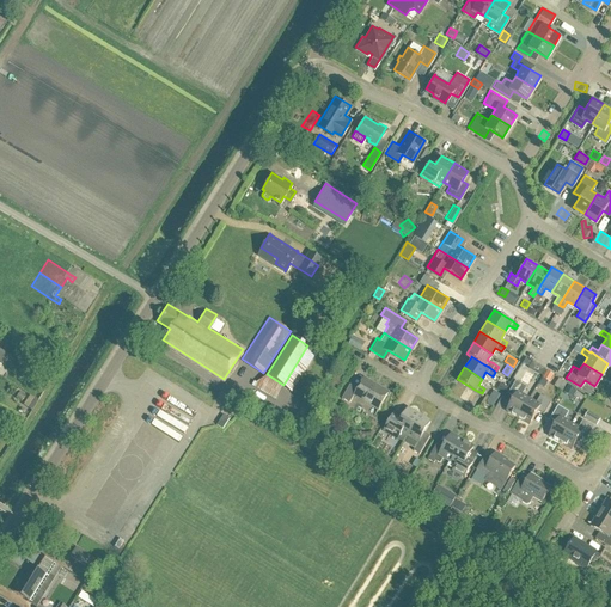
[(388,390),(362,375),(356,386),(349,381),(341,396),(348,399),(353,392),(378,406),(388,390)]
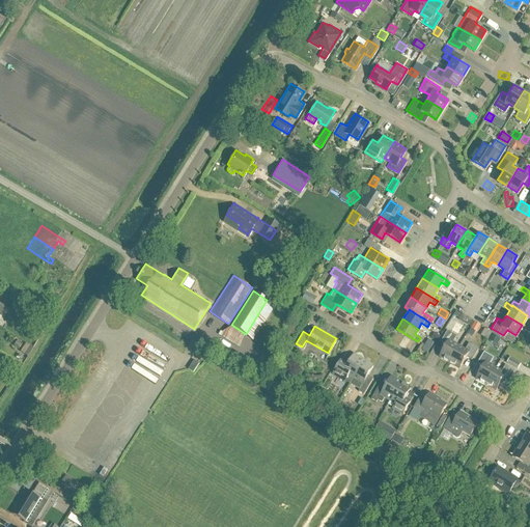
[(448,360),(458,343),(452,339),(456,333),(446,328),(440,339),(445,342),(439,354),(448,360)]
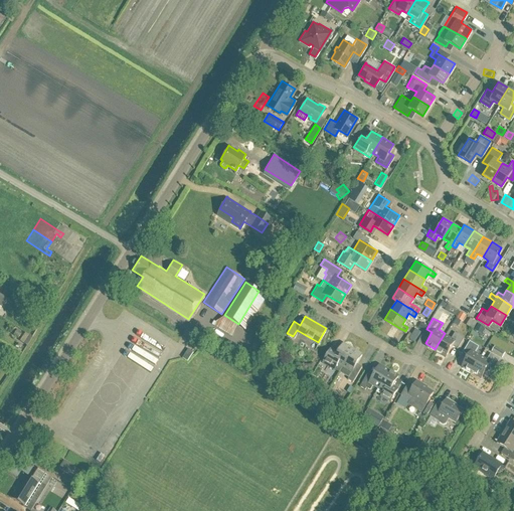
[(420,320),(416,326),(421,329),(425,323),(420,320)]
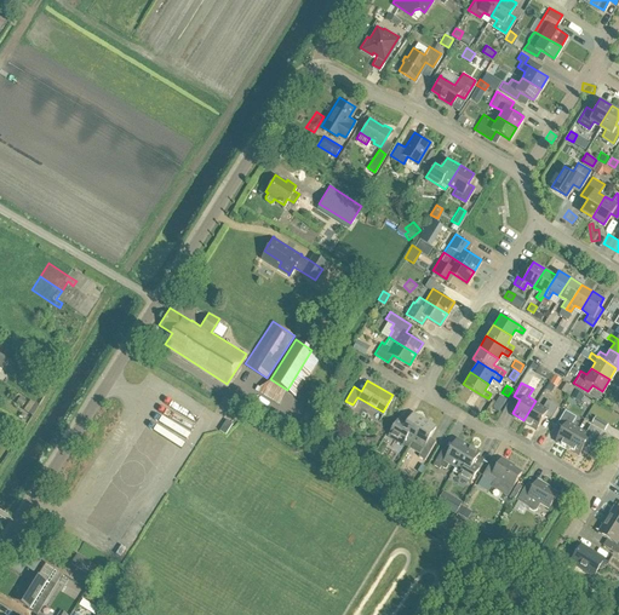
[(575,386),(571,394),(578,398),(583,390),(575,386)]
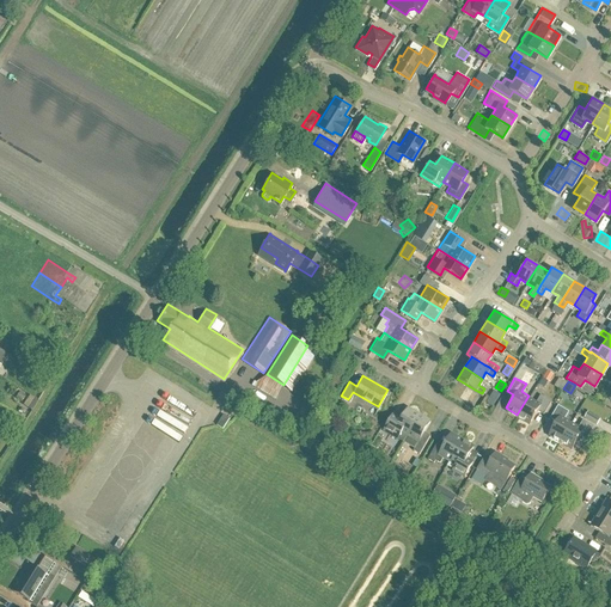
[(20,399),(24,392),(18,388),(14,396),(20,399)]
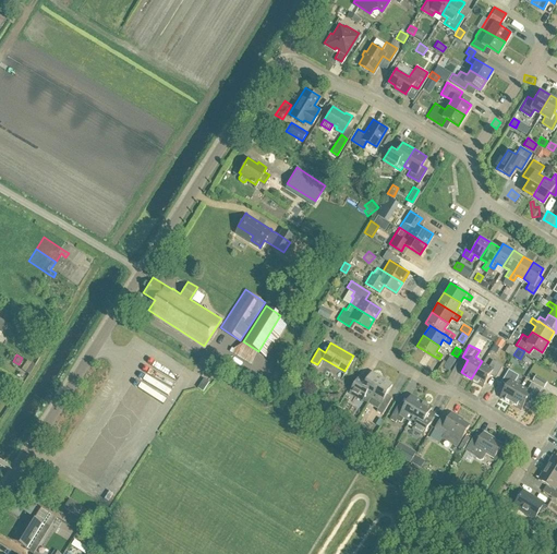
[(449,354),(446,360),(451,363),(455,358),(450,356),(449,354)]
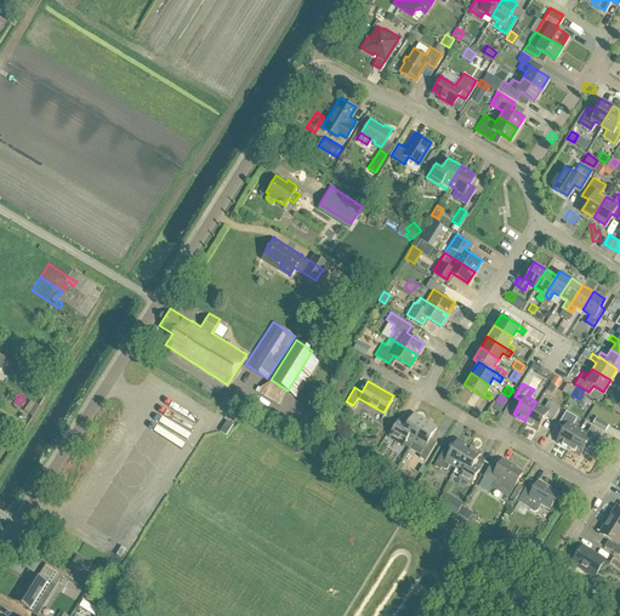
[(29,397),(22,408),(30,412),(37,401),(29,397)]
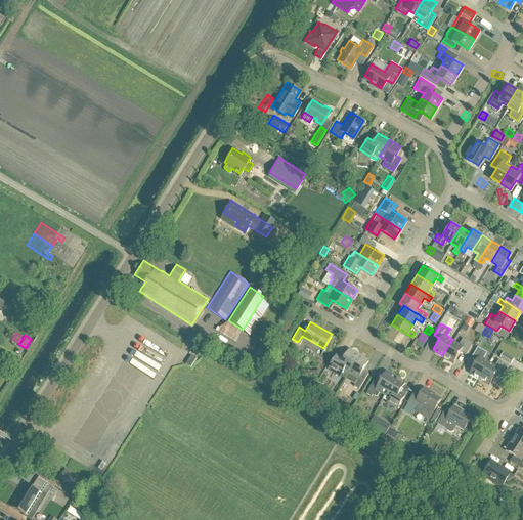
[(452,339),(442,355),(452,361),(459,349),(465,353),(471,341),(462,336),(459,342),(452,339)]
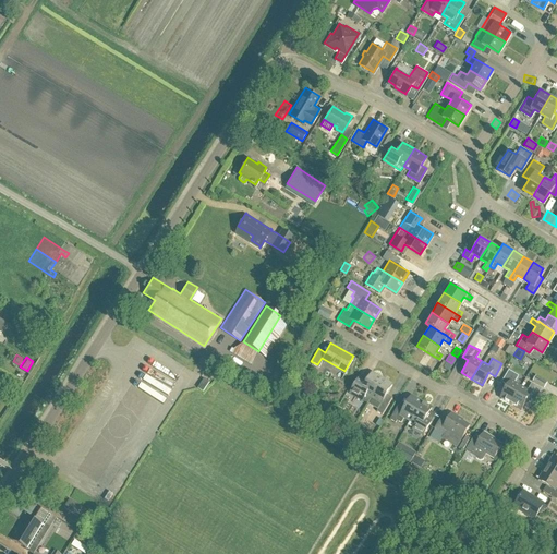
[(509,401),(520,384),(513,380),(518,373),(508,368),(500,380),(506,383),(499,395),(509,401)]
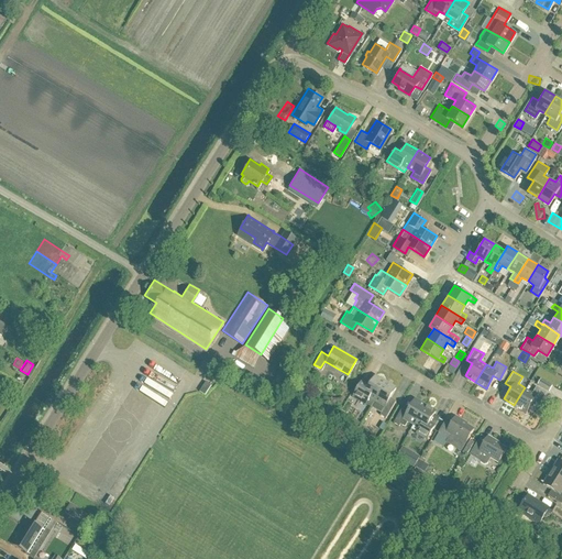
[(10,385),(12,381),(0,373),(0,386),(2,388),(6,383),(10,385)]
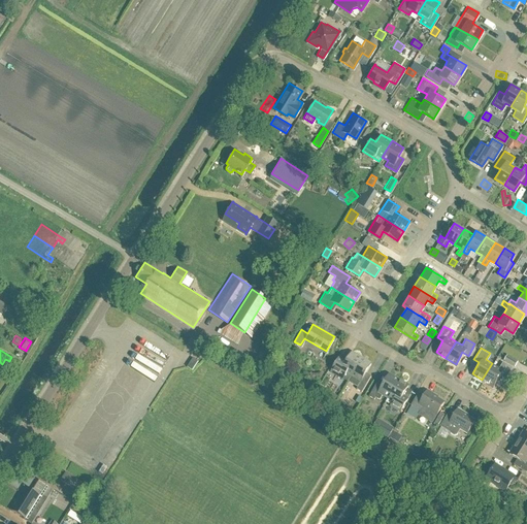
[(350,373),(361,356),(351,350),(343,361),(337,357),(330,368),(342,375),(346,370),(350,373)]
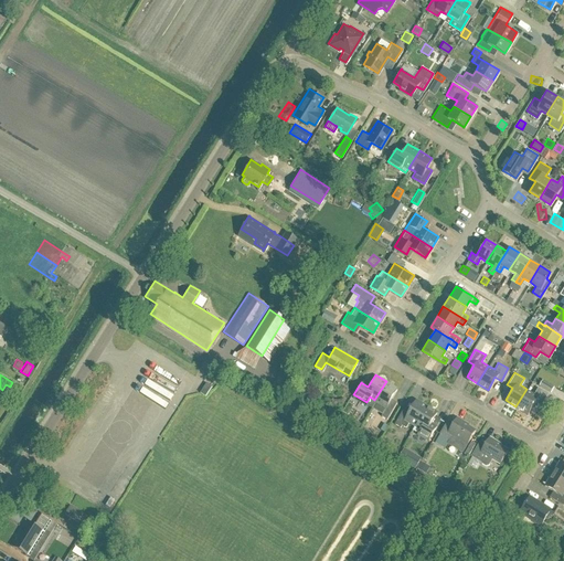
[(550,389),(553,383),(542,377),(539,383),(550,389)]
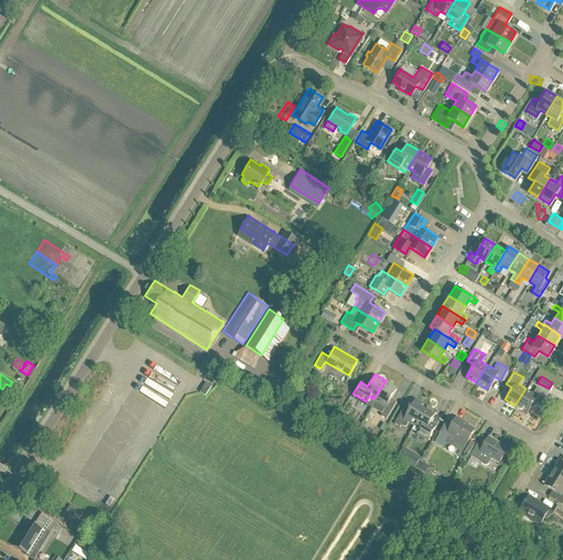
[(205,392),(210,383),(205,379),(199,389),(205,392)]
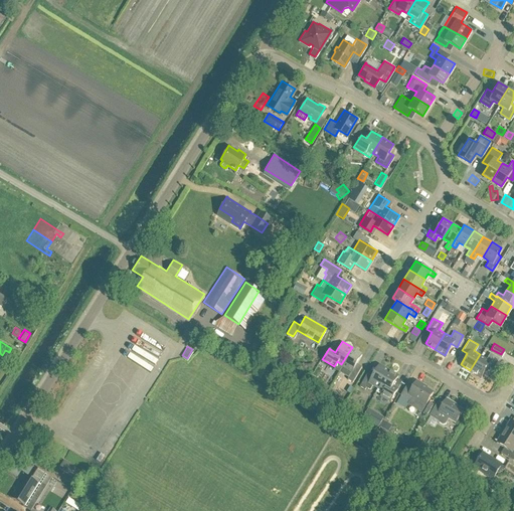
[(352,347),(341,364),(338,369),(344,372),(348,374),(347,376),(352,380),(361,364),(356,361),(361,352),(352,347)]
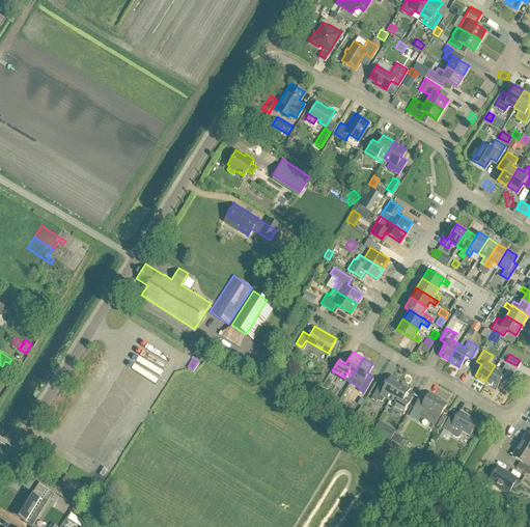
[(495,365),(484,382),(495,387),(502,376),(507,379),(514,367),(504,362),(501,368),(495,365)]
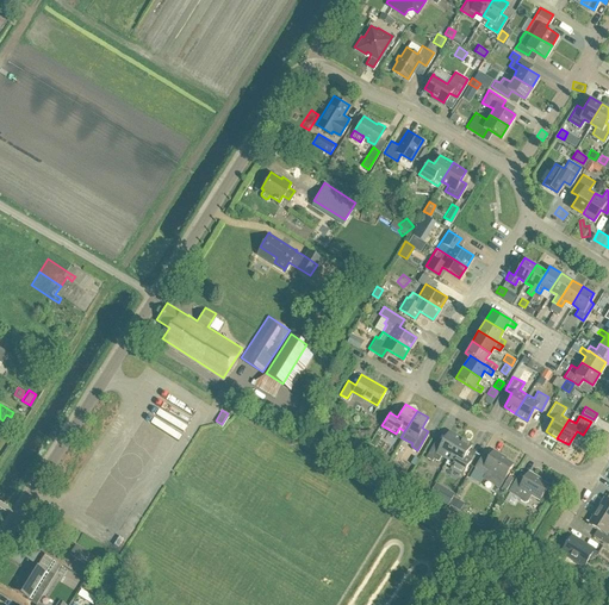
[(447,456),(460,436),(448,429),(442,440),(436,436),(426,455),(432,459),(433,456),(437,459),(441,453),(447,456)]
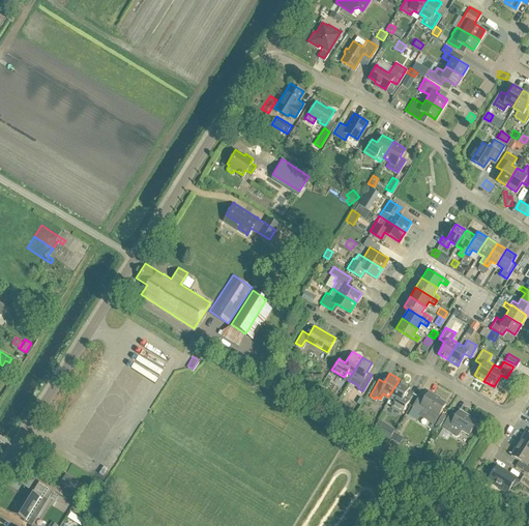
[(400,379),(388,397),(393,400),(391,405),(401,411),(413,390),(408,387),(409,385),(400,379)]
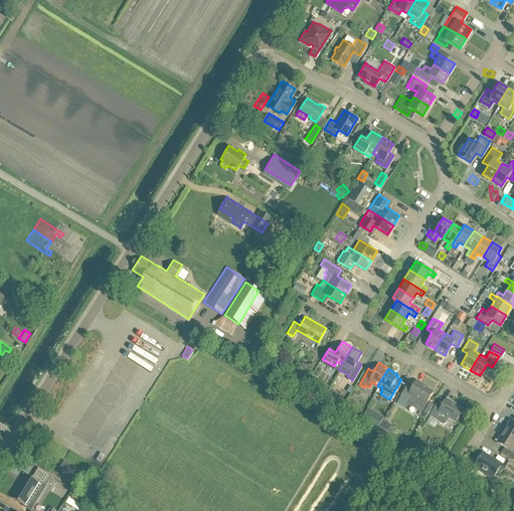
[(400,393),(398,396),(407,401),(420,409),(424,402),(433,390),(425,386),(426,385),(415,378),(411,384),(406,381),(400,393)]
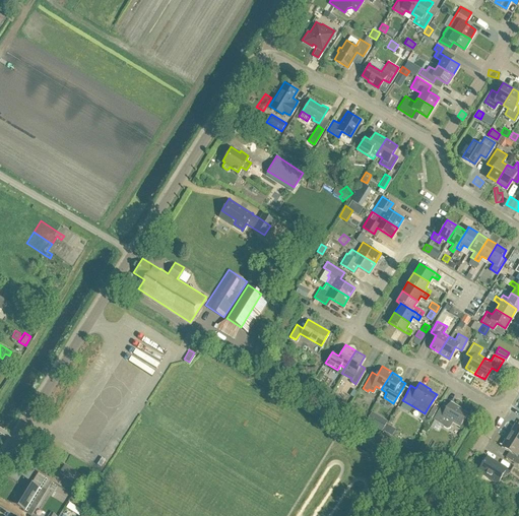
[(460,406),(450,400),(446,406),(441,403),(433,417),(447,426),(449,426),(453,420),(459,424),(466,412),(459,407),(460,406)]
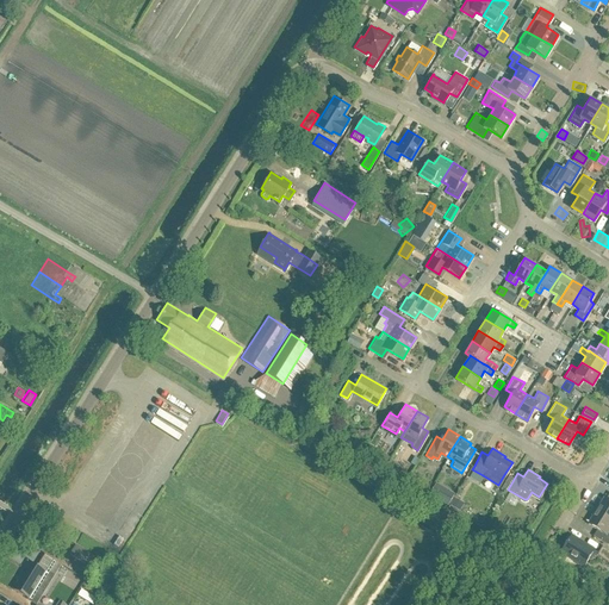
[(454,496),(449,503),(459,507),(463,500),(454,496)]
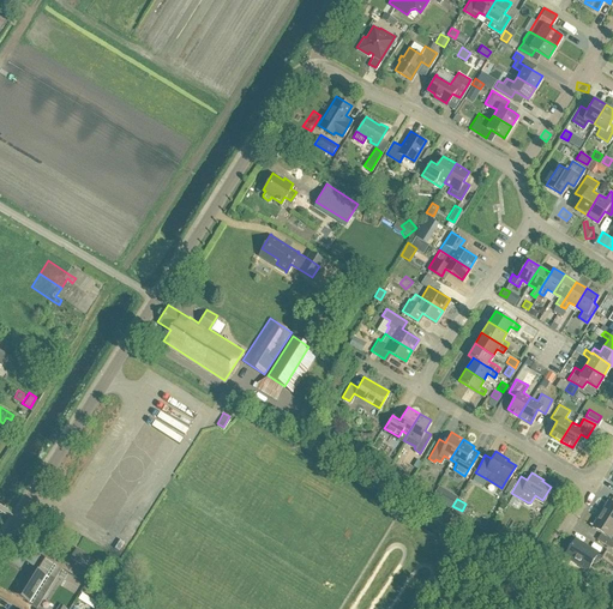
[(599,512),(612,520),(612,501),(607,499),(599,512)]
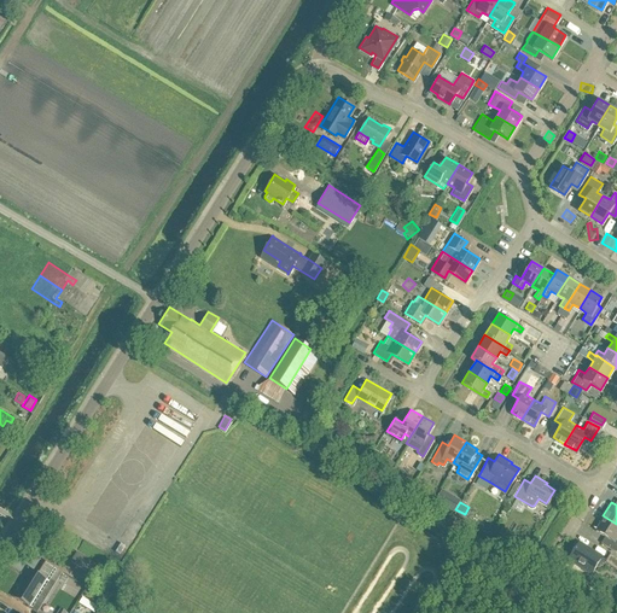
[(616,533),(616,535),(616,533),(616,524),(603,515),(595,529),(604,535),(600,541),(616,550),(616,547),(616,533)]
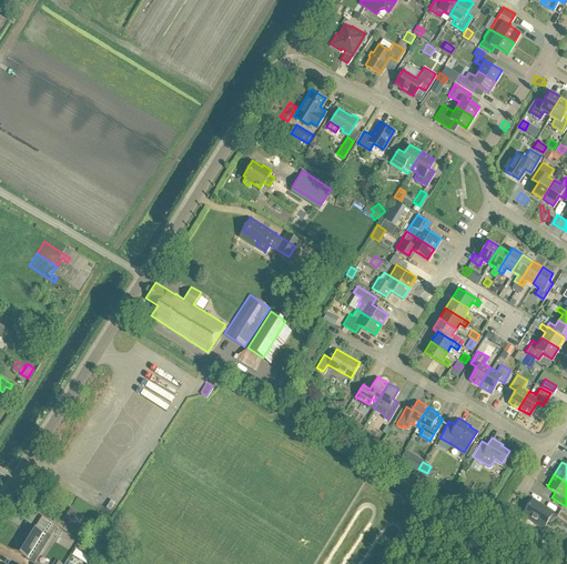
[(556,513),(532,497),(522,512),(543,525),(547,519),(548,520),(553,517),(554,515),(566,522),(566,511),(559,506),(556,513)]
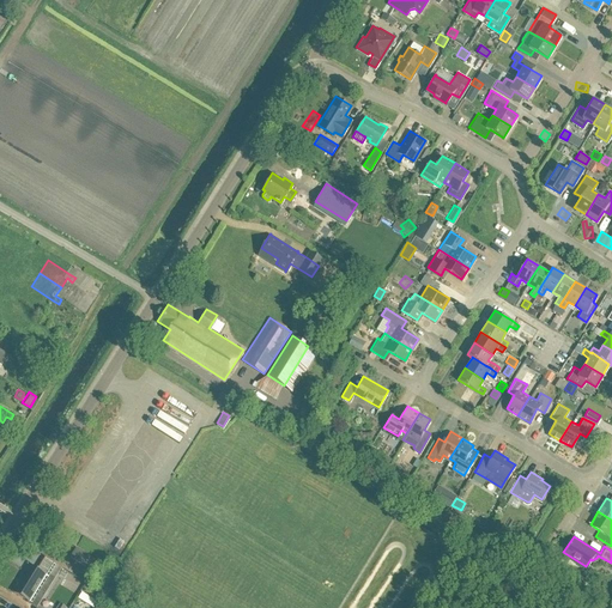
[(88,566),(94,557),(76,545),(70,554),(88,566)]
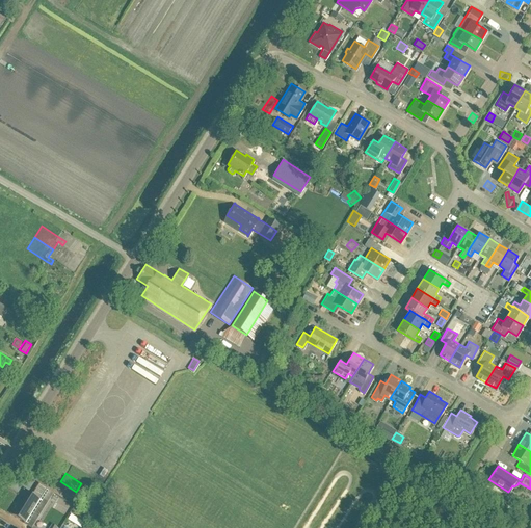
[(35,487),(47,495),(49,491),(50,489),(38,482),(37,481),(36,483),(34,486),(35,487)]
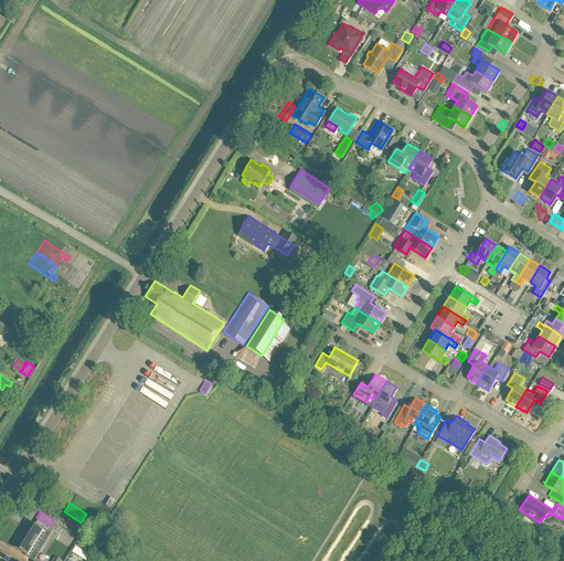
[(46,532),(34,524),(30,530),(21,525),(18,531),(19,531),(11,543),(27,553),(35,539),(41,542),(46,532)]
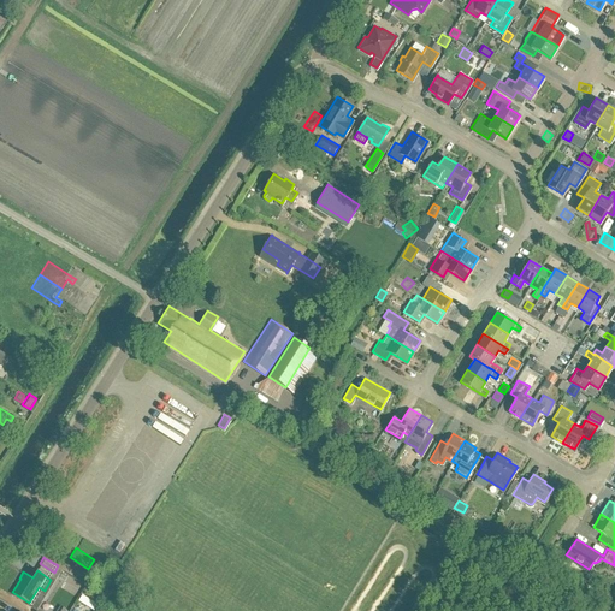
[(81,591),(77,598),(83,603),(88,595),(81,591)]
